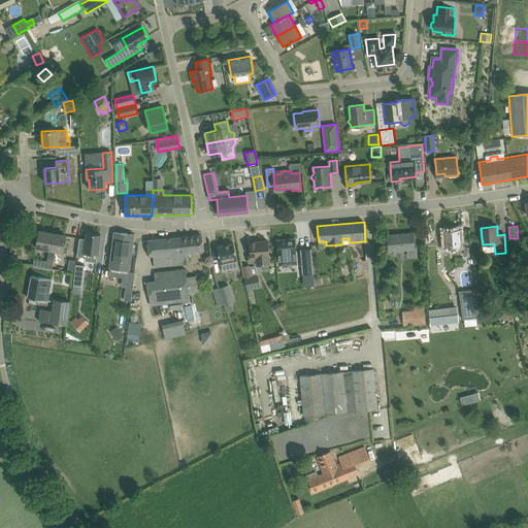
[(452,248),(452,254),(461,254),(459,229),(444,230),(446,248),(452,248)]
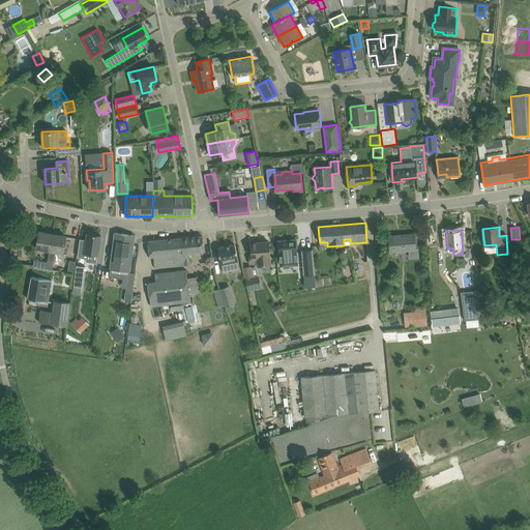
[(36,248),(50,251),(52,234),(39,231),(36,248)]
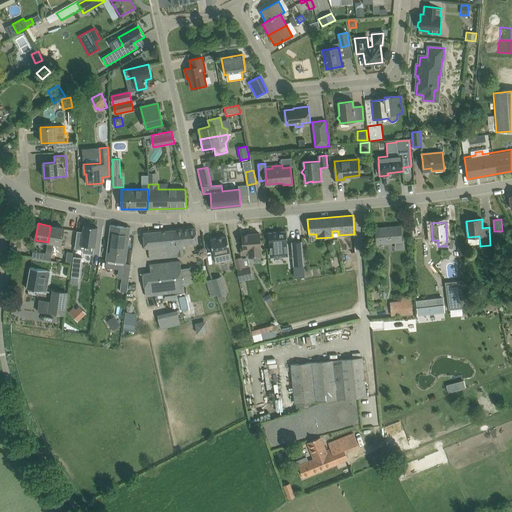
[(131,228),(111,225),(106,259),(126,262),(131,228)]
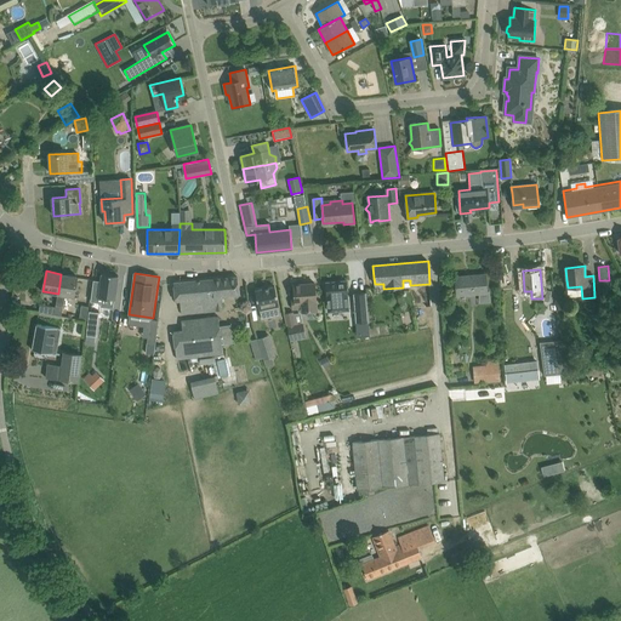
[(58,294),(56,307),(53,314),(62,317),(66,295),(74,296),(77,277),(61,274),(58,294)]
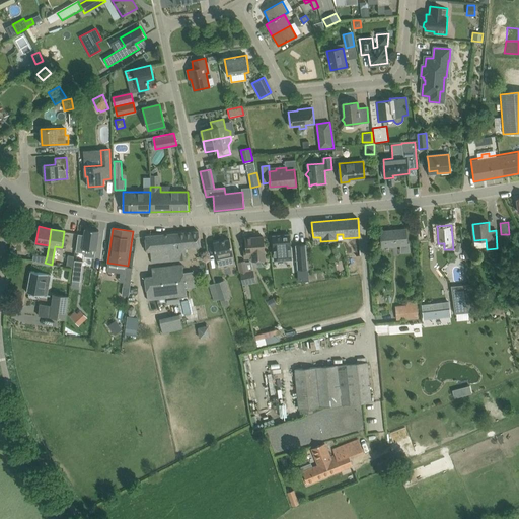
[(76,234),(74,252),(84,253),(84,250),(95,251),(98,230),(83,229),(82,235),(76,234)]
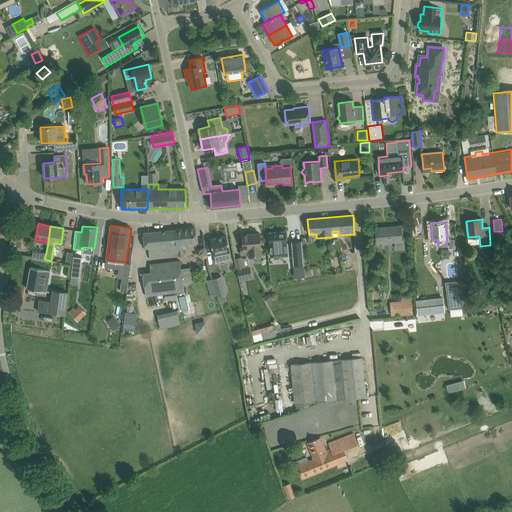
[(375,229),(377,243),(401,241),(400,226),(375,229)]
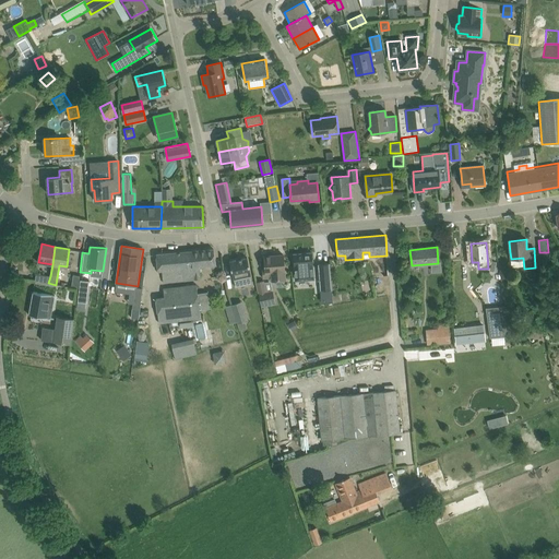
[(213,249),(156,254),(157,272),(162,272),(163,283),(201,278),(200,266),(215,265),(213,249)]
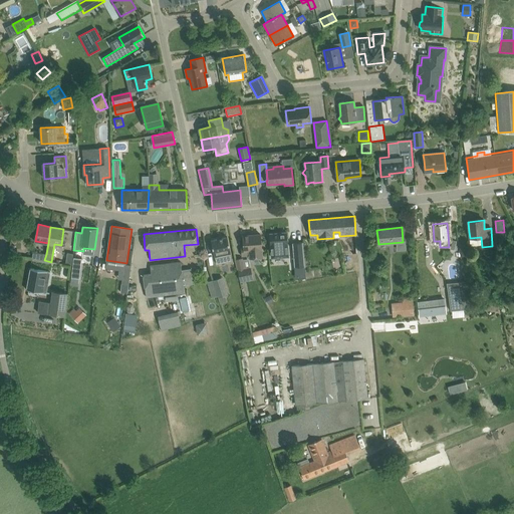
[(287,233),(269,234),(270,245),(271,245),(272,258),(288,256),(287,244),(288,244),(287,233)]
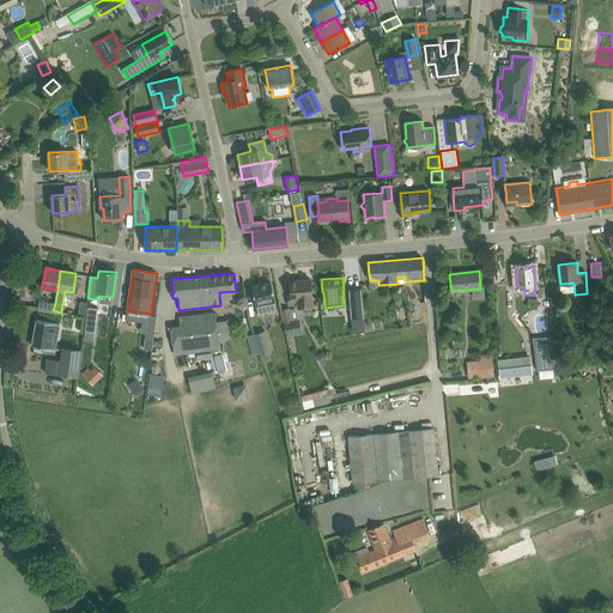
[(291,296),(287,296),(289,305),(298,304),(298,308),(313,307),(310,280),(290,281),(291,296)]
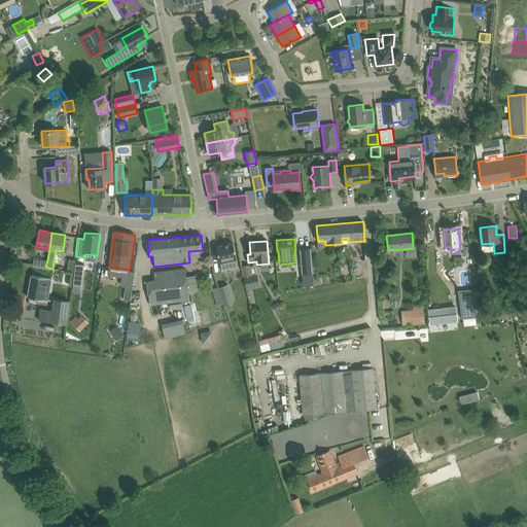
[(233,243),(216,246),(220,264),(221,264),(222,271),(237,268),(236,260),(237,260),(233,243)]
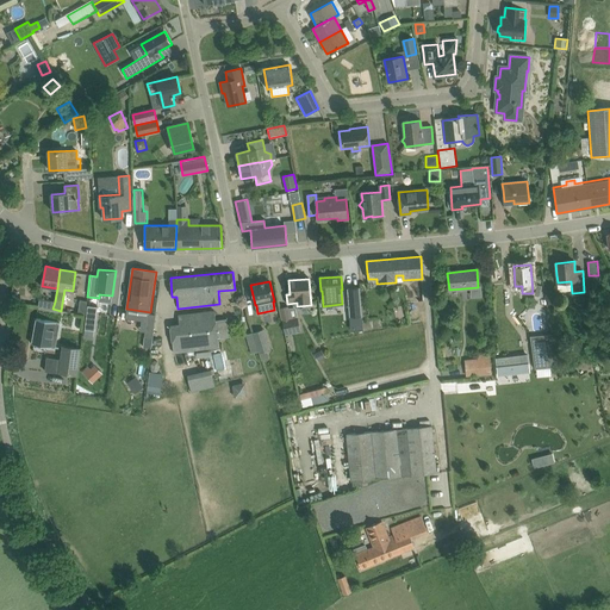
[(543,297),(545,286),(536,285),(535,296),(543,297)]
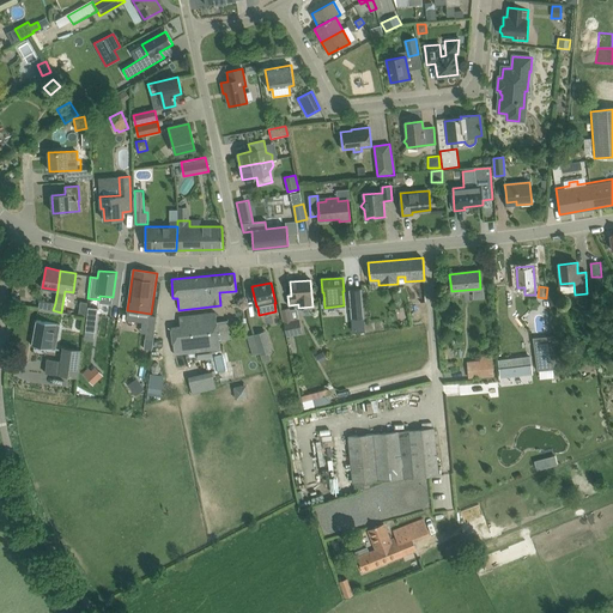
[(360,289),(349,290),(351,319),(364,317),(360,289)]
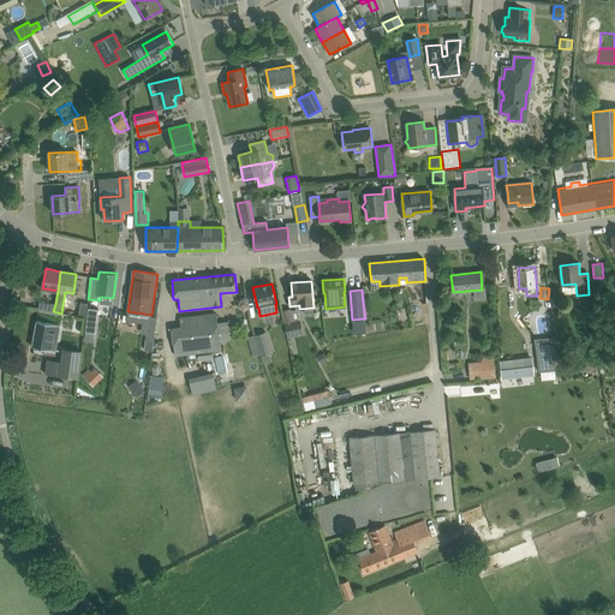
[(40,302),(39,309),(53,311),(55,304),(40,302)]
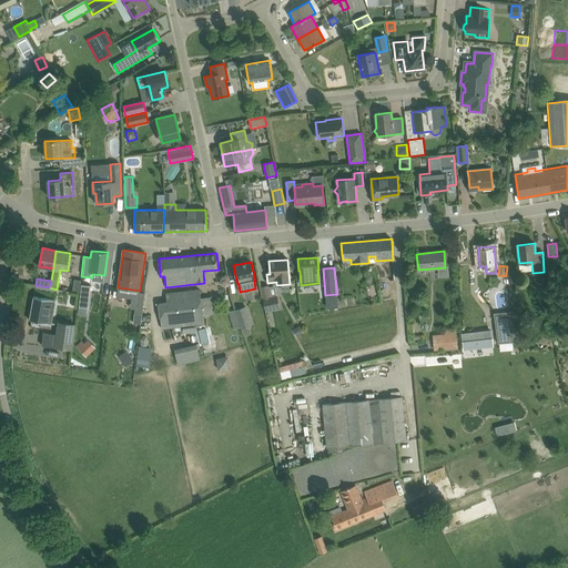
[(90,285),(82,284),(79,306),(88,307),(90,285)]
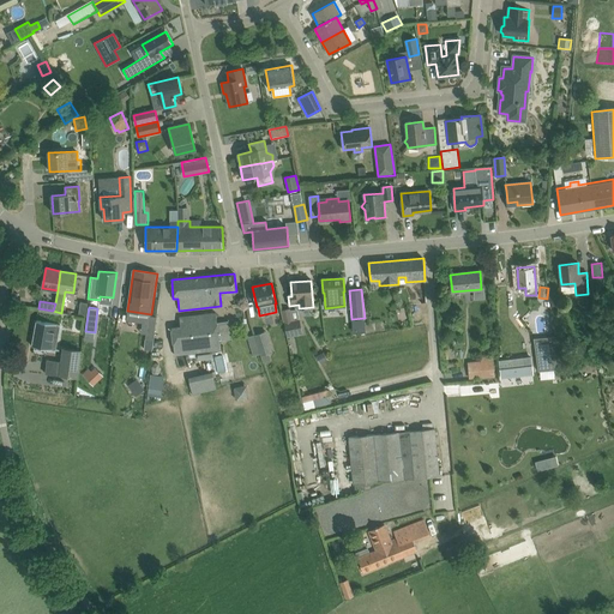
[(281,311),(287,337),(304,333),(300,318),(293,319),(290,308),(281,311)]
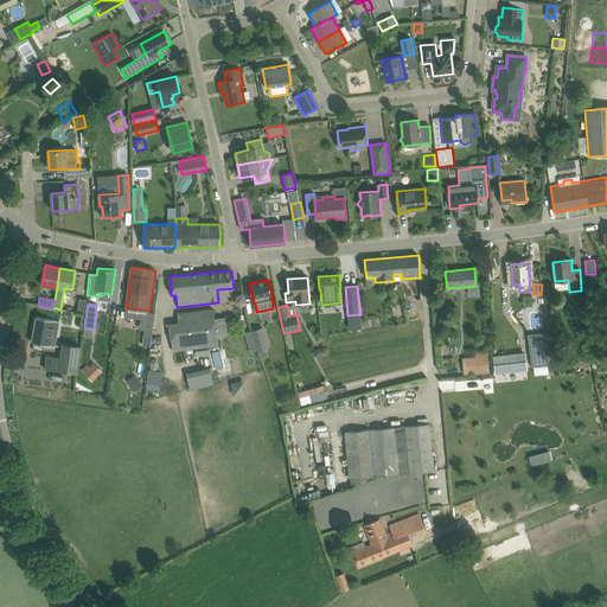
[(178,323),(170,324),(173,350),(217,345),(216,337),(215,319),(213,310),(177,313),(178,323)]
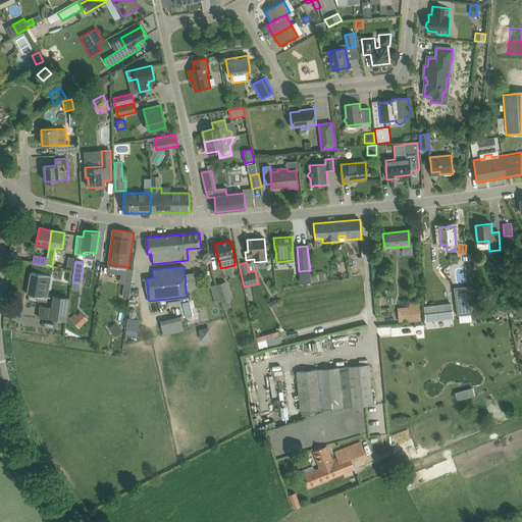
[(131,289),(134,269),(126,268),(123,288),(131,289)]
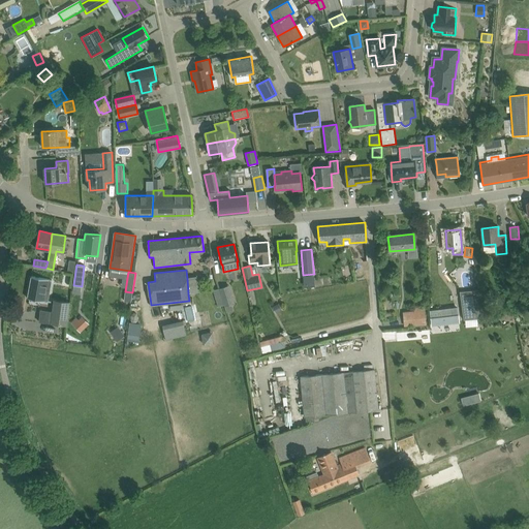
[(27,298),(48,302),(52,280),(31,276),(27,298)]
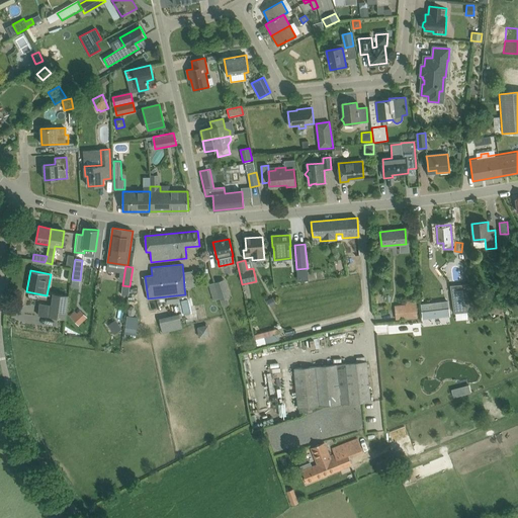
[(225,279),(214,283),(222,307),(229,305),(227,297),(230,296),(225,279)]
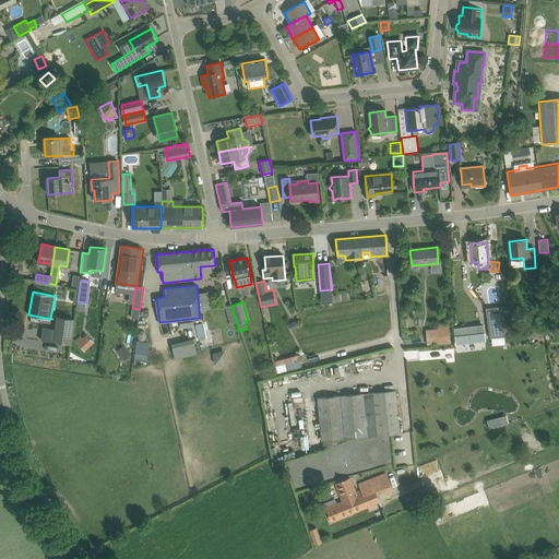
[(486,308),(489,339),(506,337),(503,307),(486,308)]
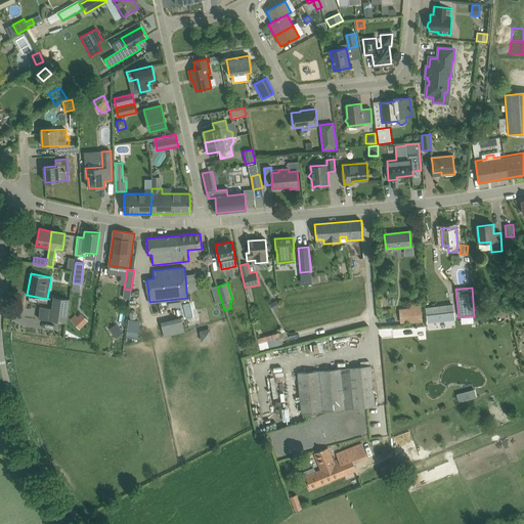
[(50,319),(67,321),(70,297),(53,295),(50,319)]
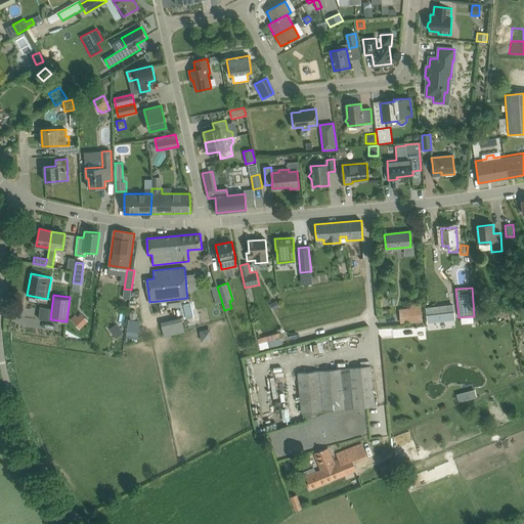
[(273,311),(279,307),(275,301),(269,304),(273,311)]
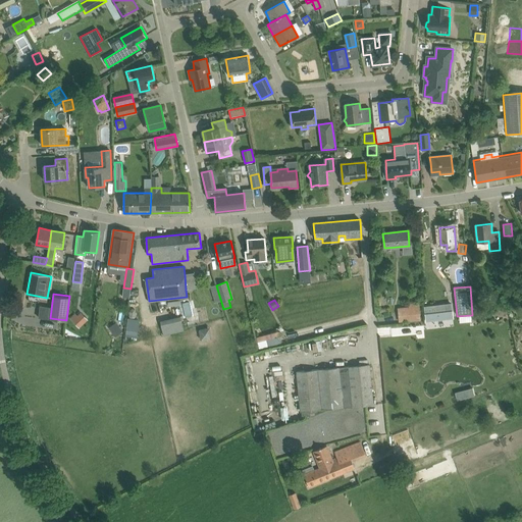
[(398,309),(399,321),(420,319),(419,303),(409,304),(409,308),(398,309)]
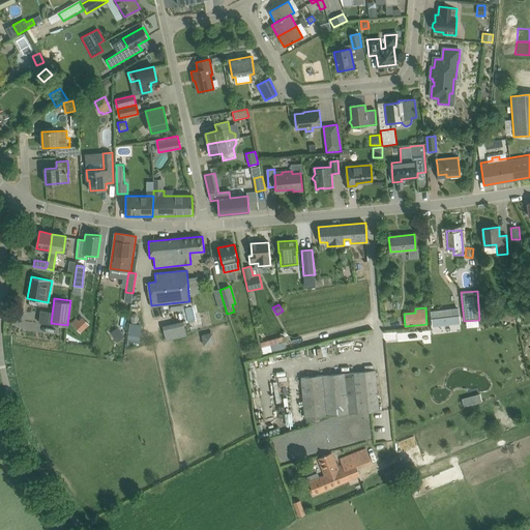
[(457,322),(455,307),(429,310),(431,324),(457,322)]
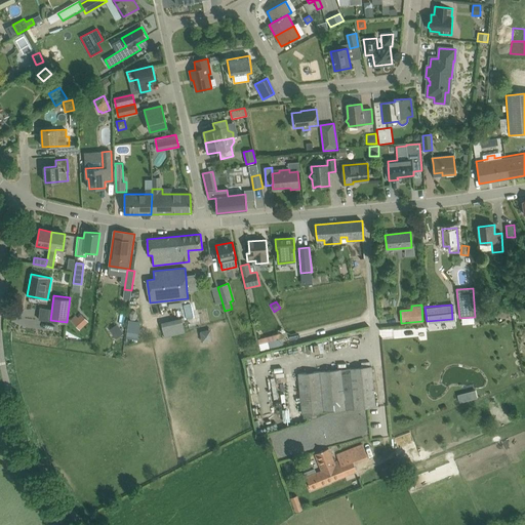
[(205,312),(192,314),(193,320),(206,318),(205,312)]
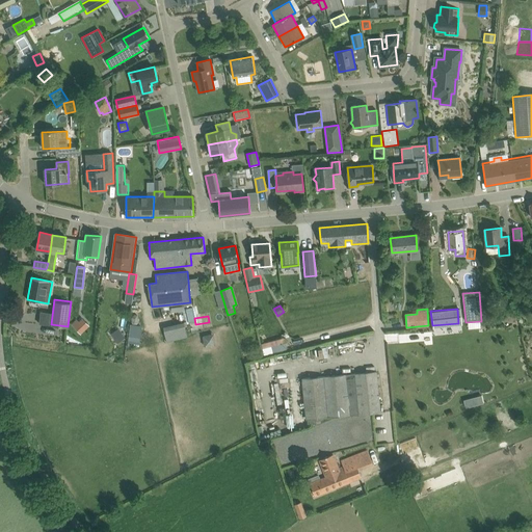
[(79,322),(74,326),(80,334),(88,325),(82,319),(79,322)]
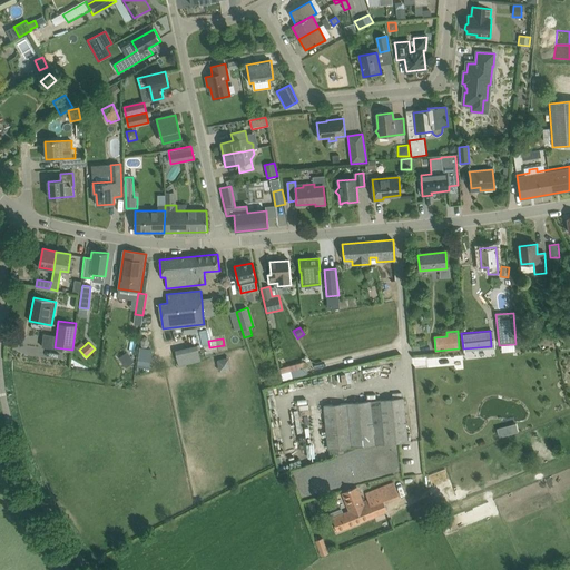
[(197,344),(175,350),(178,365),(202,361),(197,344)]
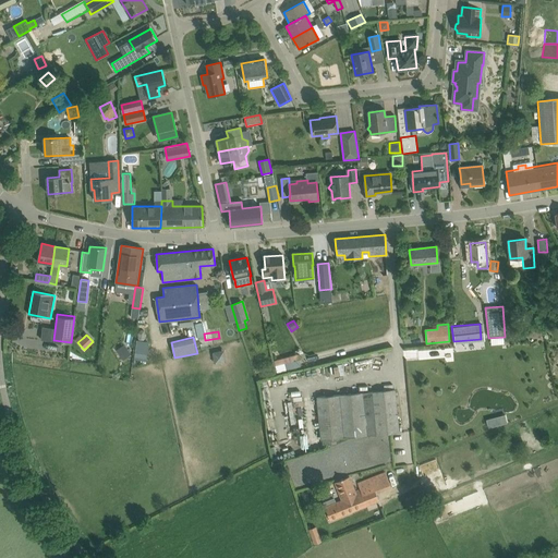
[(124,344),(116,350),(122,360),(131,354),(124,344)]
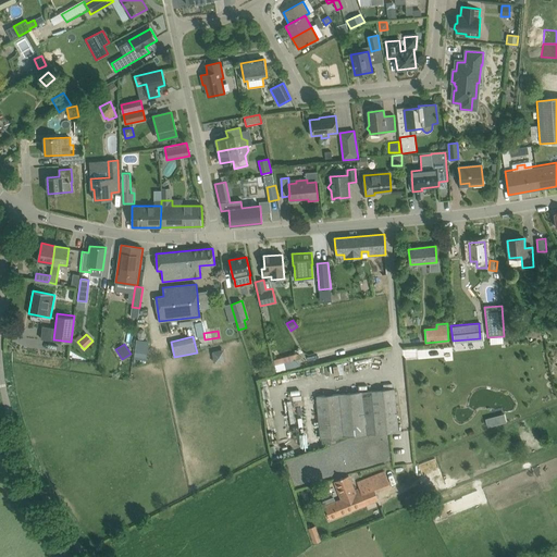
[(211,350),(213,362),(226,360),(224,348),(211,350)]
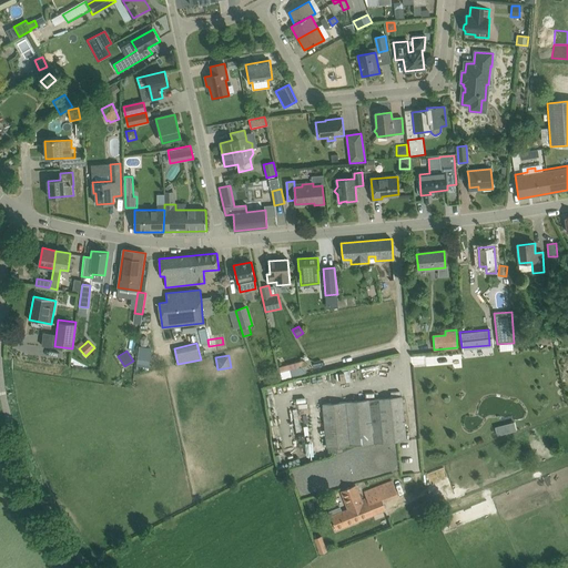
[(280,365),(282,377),(307,373),(305,361),(280,365)]
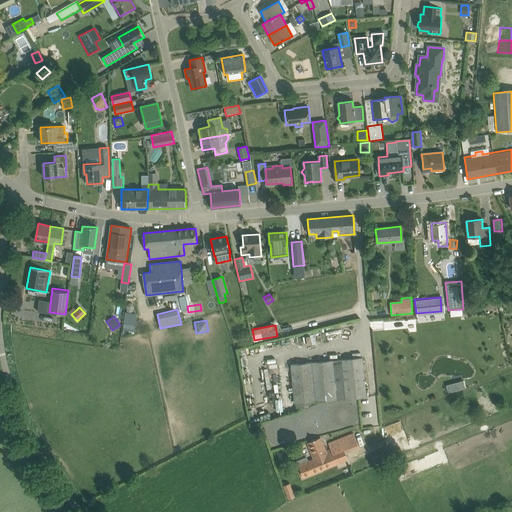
[(296,403),(296,410),(299,410),(299,408),(308,407),(308,402),(366,396),(362,358),(310,363),(290,364),(294,404),(296,403)]
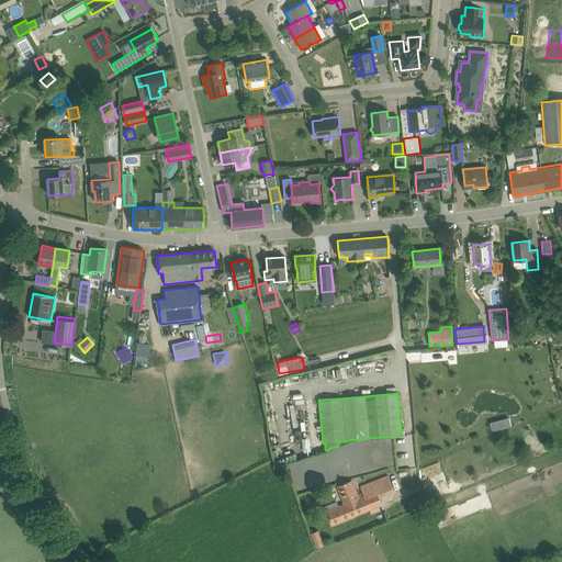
[(491,422),(493,430),(512,426),(509,417),(491,422)]
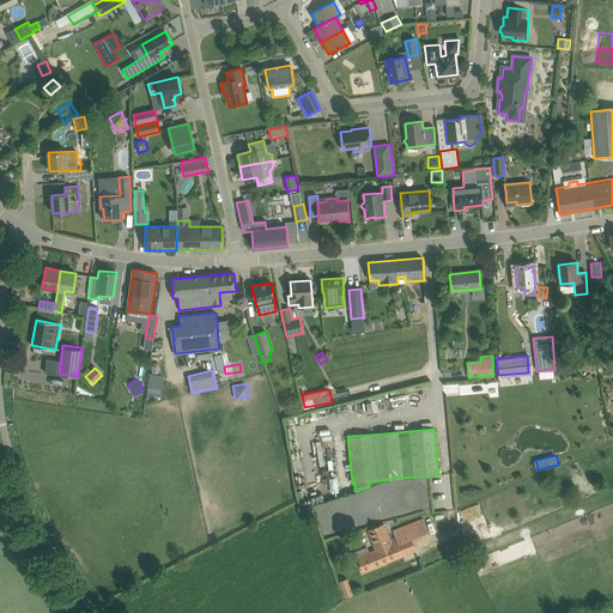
[(376,548),(357,557),(363,571),(417,550),(413,542),(430,536),(423,520),(393,532),(395,538),(389,539),(383,525),(369,530),(376,548)]
